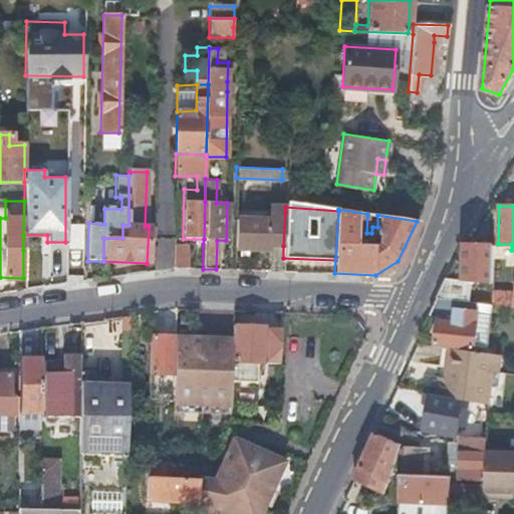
[(268,220),(234,219),(233,249),(267,250),(267,245),(279,246),(280,212),(268,211),(268,220)]
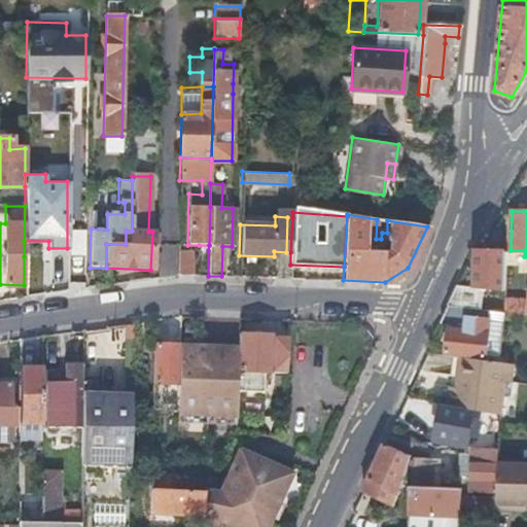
[(466,267),(458,285),(483,287),(504,289),(505,252),(476,251),(475,268),(466,267)]
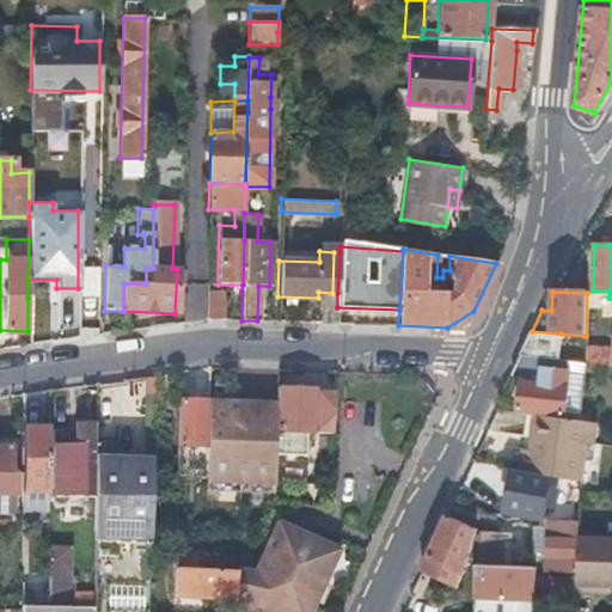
[(207,293),(206,319),(221,319),(222,293),(207,293)]
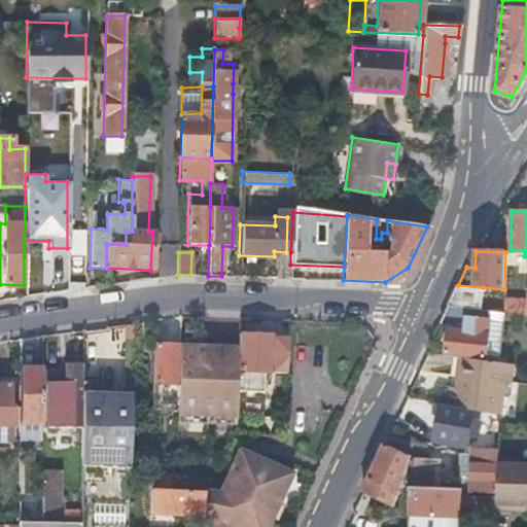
[(483,287),(458,285),(449,305),(481,308),(483,287)]
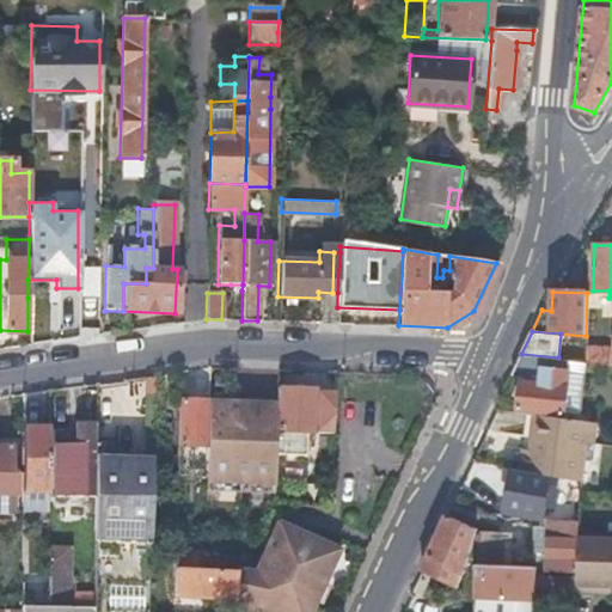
[(558,357),(521,354),(512,374),(540,377),(540,384),(521,381),(518,408),(563,414),(569,360),(558,357)]
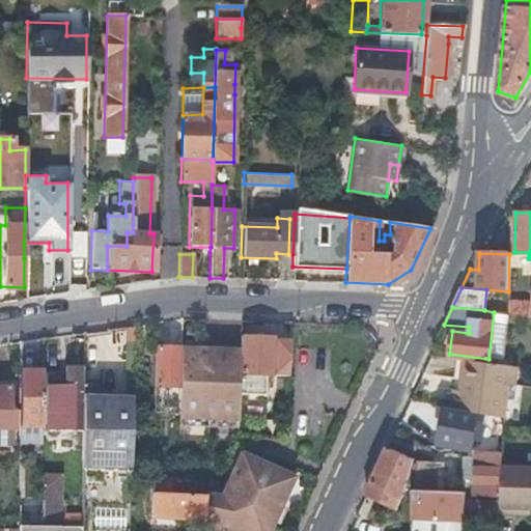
[(286,375),(287,339),(239,338),(239,350),(236,395),(263,396),(264,374),(286,375)]
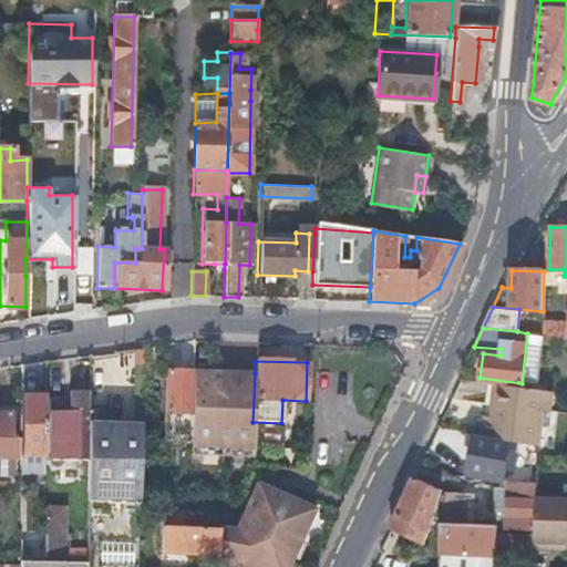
[(164,371),(162,439),(169,439),(169,434),(189,434),(191,371),(164,371)]
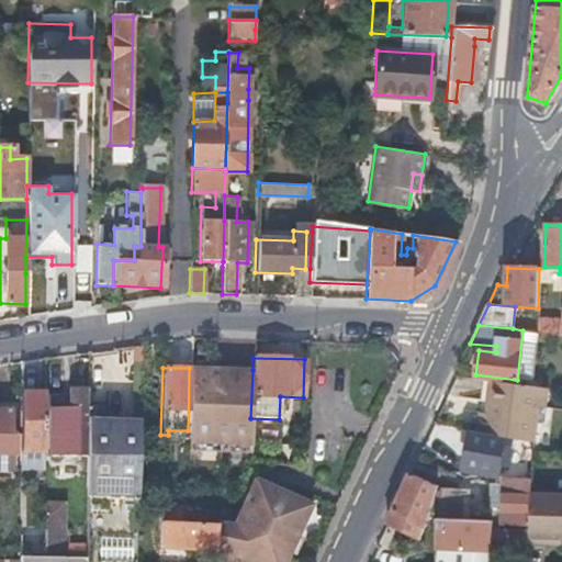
[(188,430),(188,442),(249,444),(250,418),(253,370),(189,368),(188,430)]
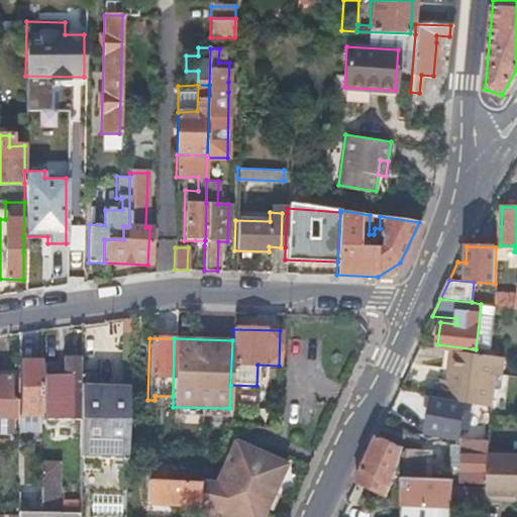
[(501,376),(504,357),(455,350),(450,379),(443,378),(440,396),(464,401),(490,406),(495,375),(501,376)]
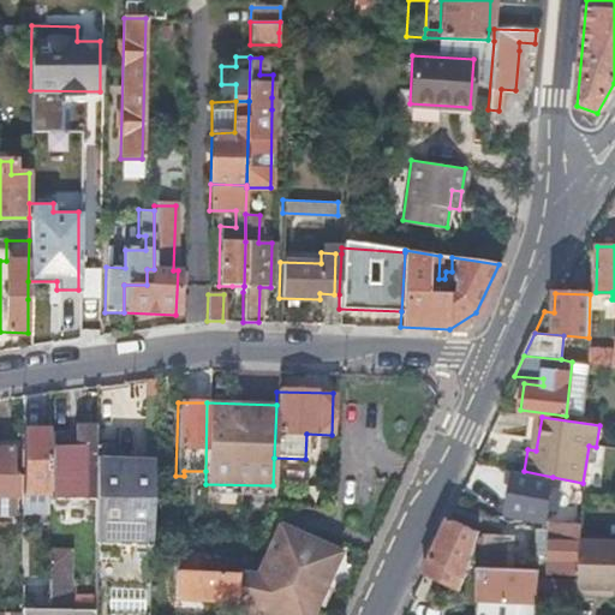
[(94,478),(94,453),(94,427),(90,427),(88,422),(78,422),(77,425),(73,425),(73,433),(54,433),(54,478),(94,478)]
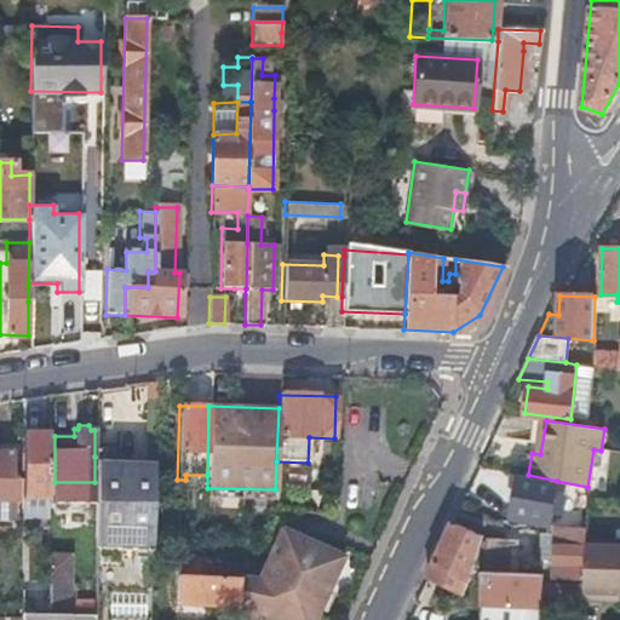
[(21,497),(47,497),(47,434),(21,434),(21,497)]
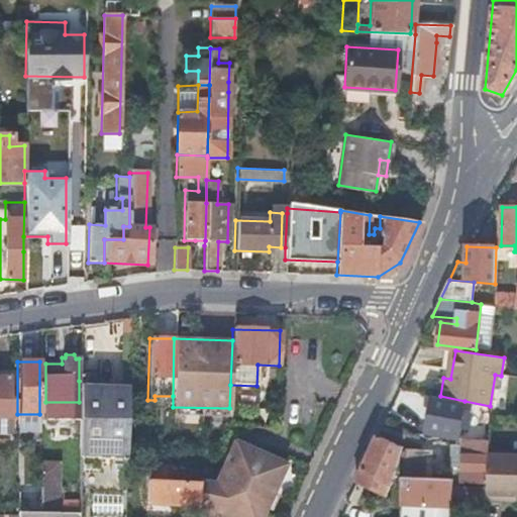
[(6,375),(0,375),(0,431),(12,432),(11,416),(11,392),(6,392),(6,386),(6,375)]
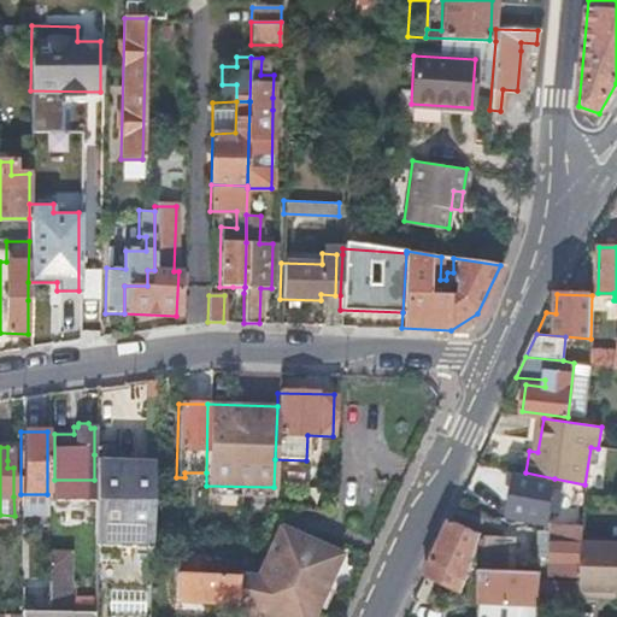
[(147,616),(152,454),(94,454),(94,480),(93,612),(93,616),(147,616)]
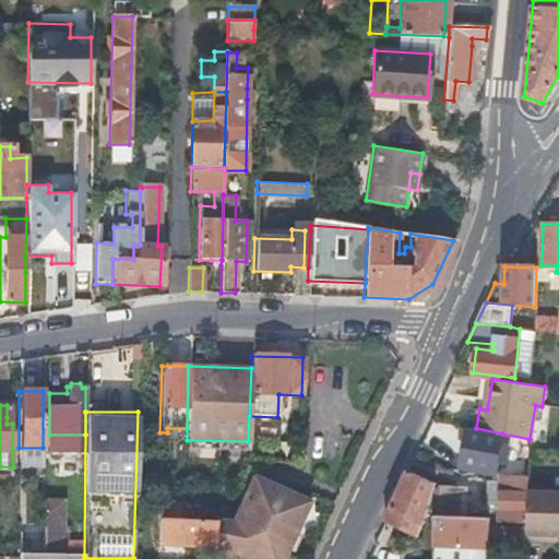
[(476,428),(468,427),(461,465),(496,472),(498,460),(507,461),(510,448),(500,445),(502,433),(476,428)]
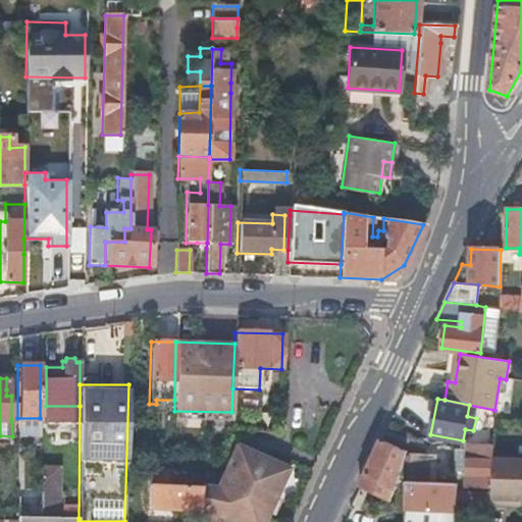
[(17,433),(39,433),(40,418),(17,418),(17,433)]
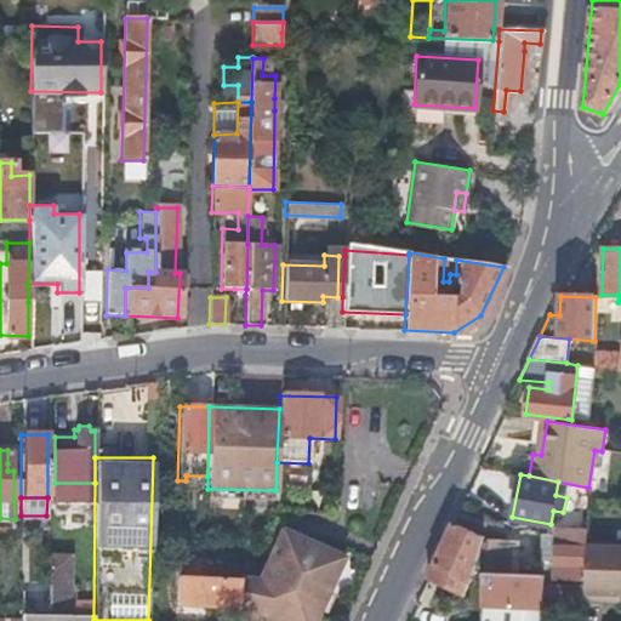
[(460,592),(484,539),(485,536),(454,522),(428,579),(460,592)]
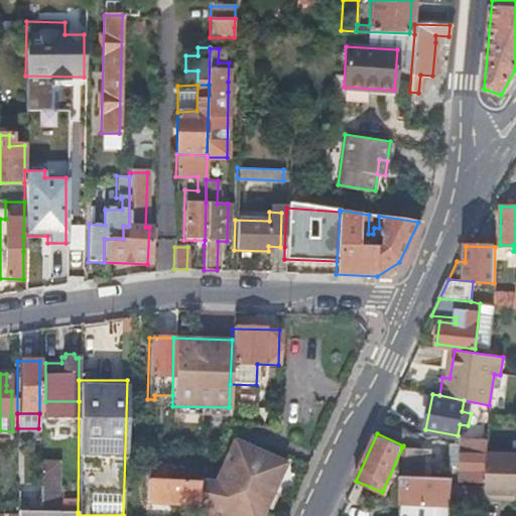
[(488,453),(488,439),(462,439),(462,442),(462,466),(462,480),(487,480),(488,453)]
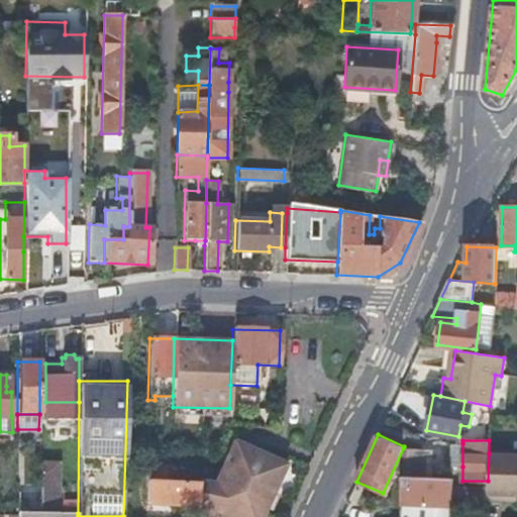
[(254,516),(257,511),(263,514),(285,466),(231,442),(213,484),(198,483),(197,504),(196,516),(254,516)]
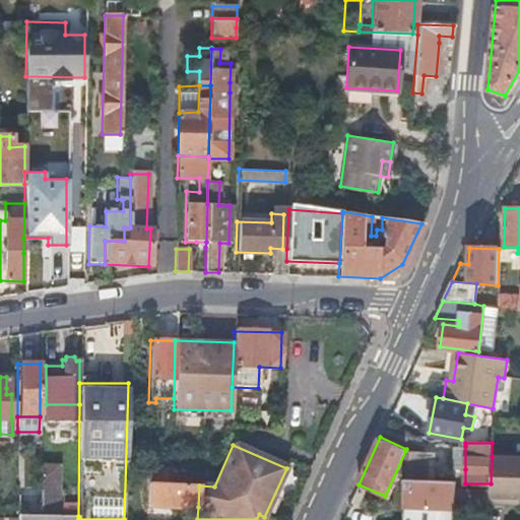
[(465,469),(465,446),(453,446),(453,468),(465,469)]
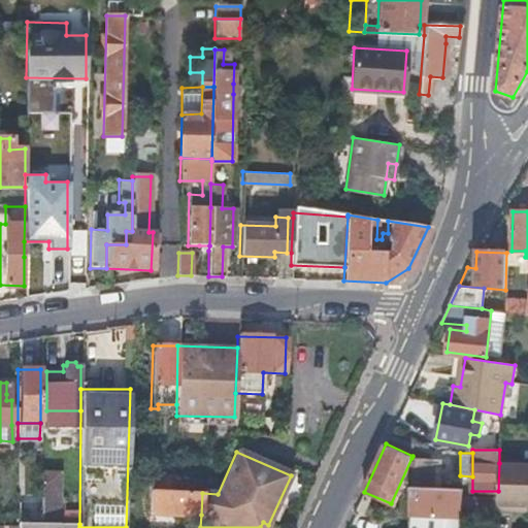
[(414,458),(413,486),(429,487),(430,458),(414,458)]
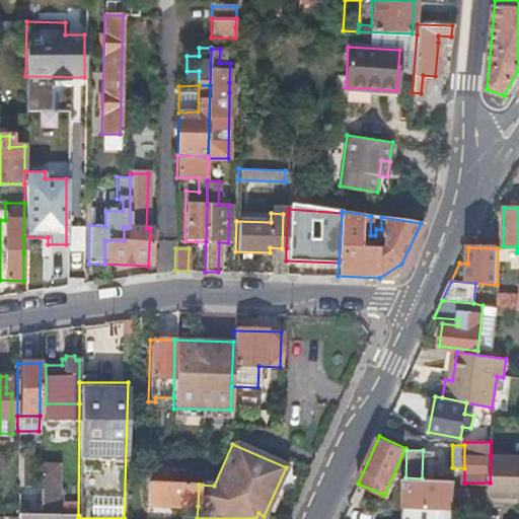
[(147,453),(147,466),(158,466),(158,453),(147,453)]
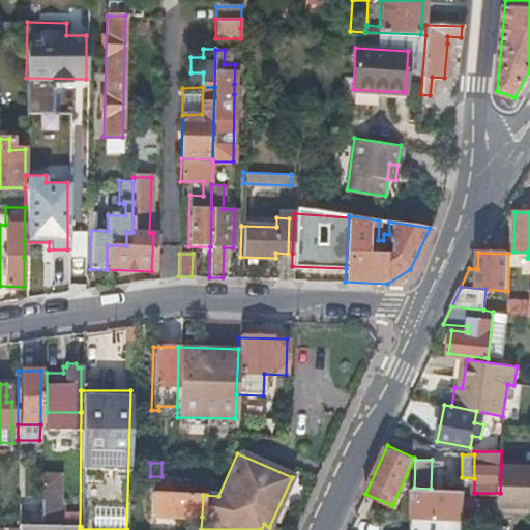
[(500,493),(500,499),(499,512),(513,512),(517,513),(517,507),(529,507),(529,506),(529,465),(501,465),(500,493)]
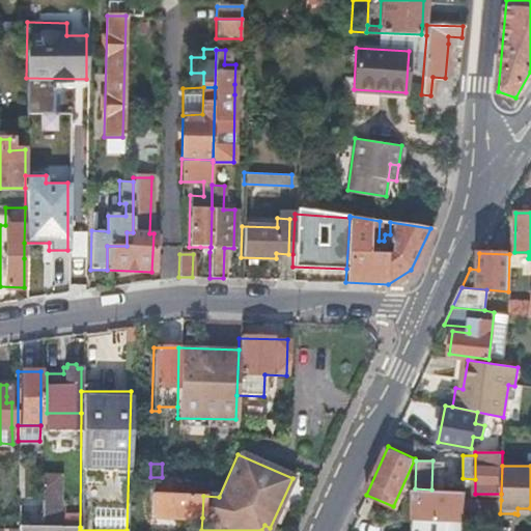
[(149,516),(202,518),(203,496),(175,496),(176,477),(162,477),(150,477),(149,516)]
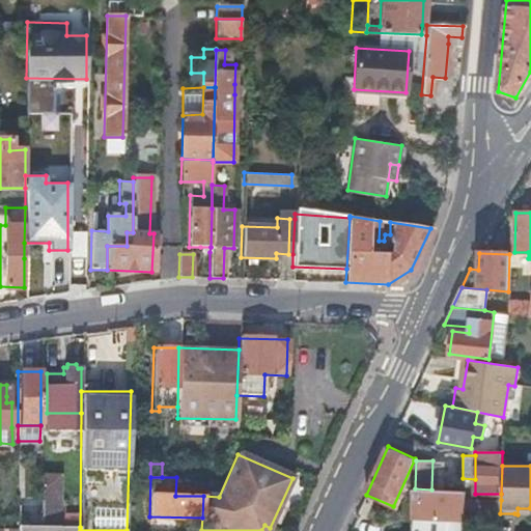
[(464,530),(465,514),(465,499),(465,492),(431,490),(415,488),(413,488),(411,530),(464,530)]
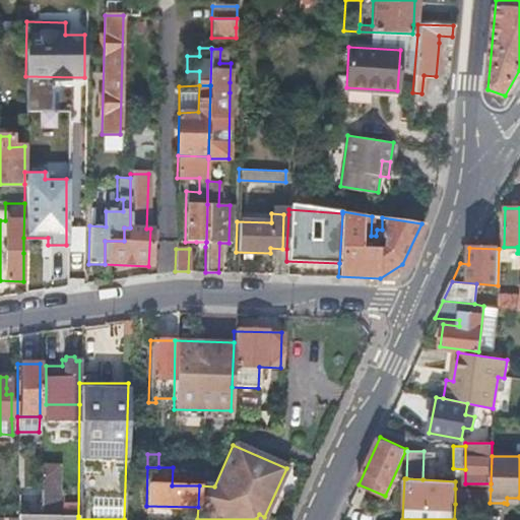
[(455,489),(455,504),(490,505),(490,503),(491,490),(455,489)]
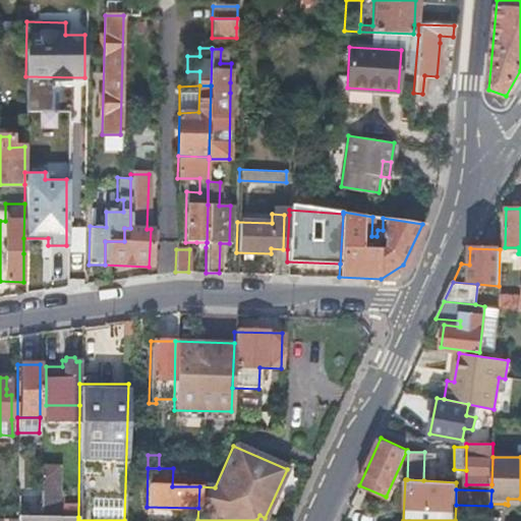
[(17,517),(39,517),(39,497),(17,497),(17,517)]
